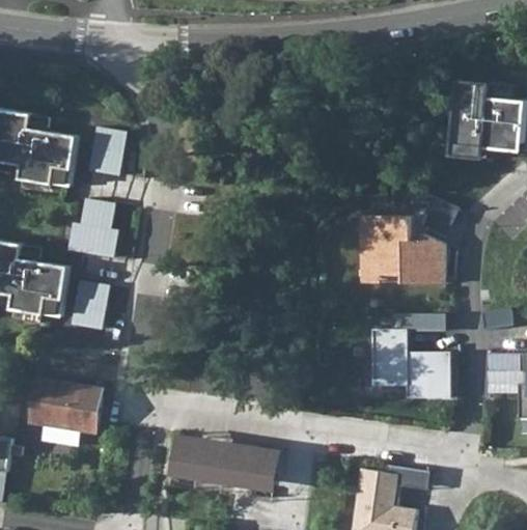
[(494,82),(461,78),(454,144),(508,149),(509,140),(523,142),(523,151),(526,150),(526,100),(514,98),(501,98),(493,96),(494,82)]
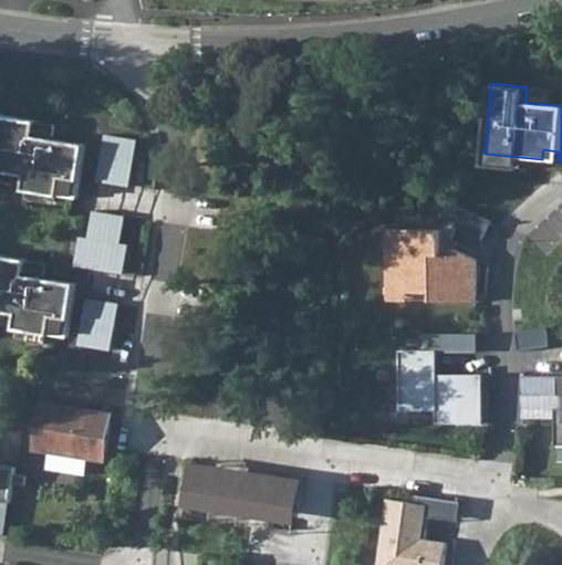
[(537,89),(527,87),(526,103),(534,104),(537,89)]
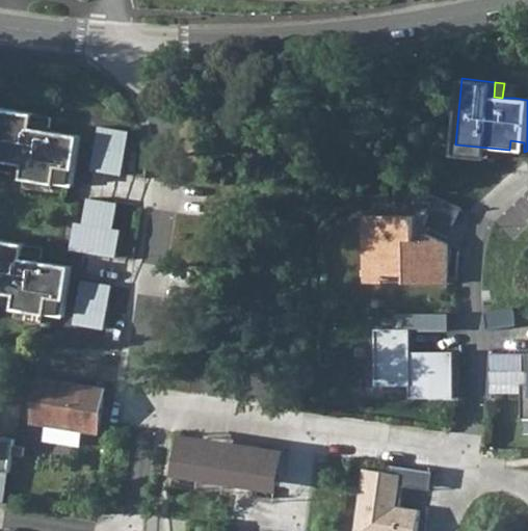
[(32,114),(0,109),(0,161),(22,164),(19,179),(69,187),(77,136),(50,132),(37,130),(30,129),(32,114)]
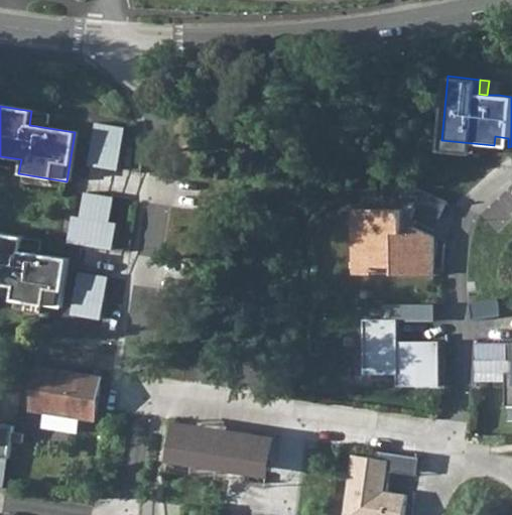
[(38,112),(31,111),(29,125),(36,126),(38,112)]
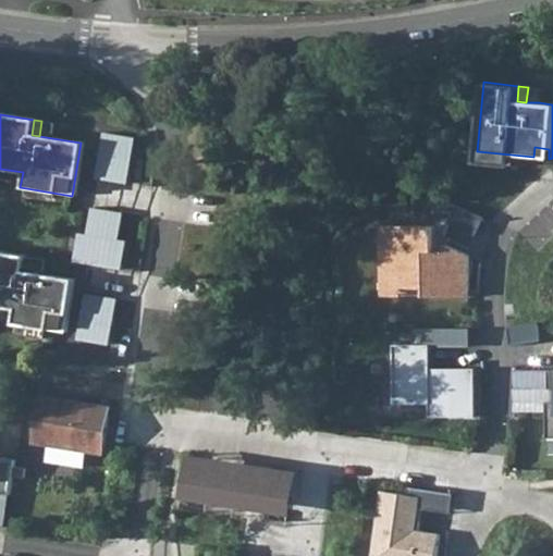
[(133,138),(101,133),(94,178),(125,184),(133,138)]
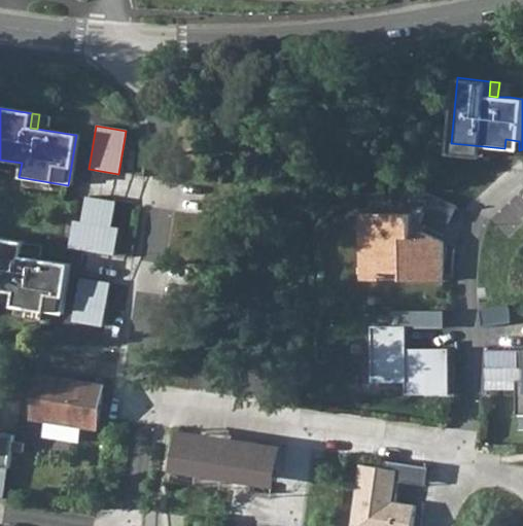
[(519,141),(506,139),(504,148),(519,150),(519,141)]
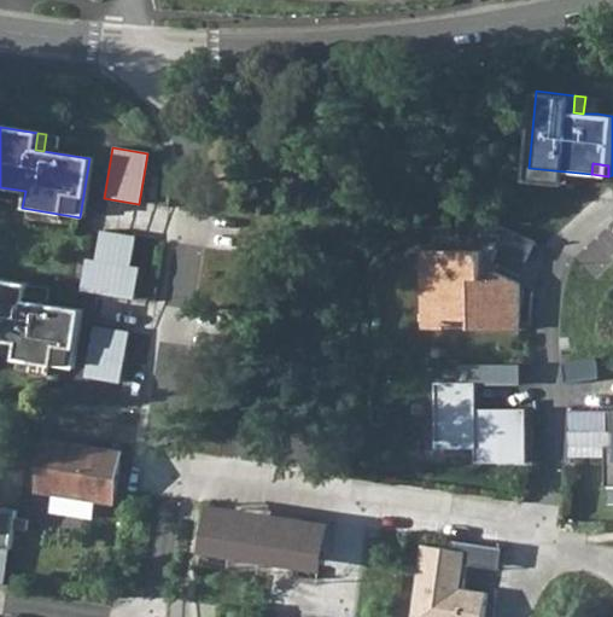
[(532,242),(503,227),(494,248),(524,262),(532,242)]
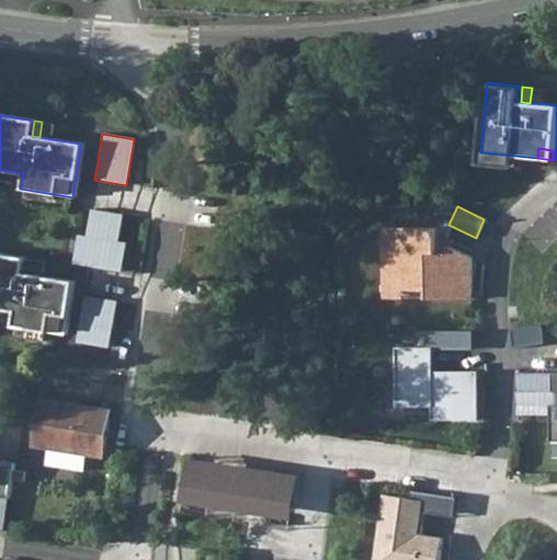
[(121,215),(89,209),(84,237),(77,236),(72,264),(121,272),(125,243),(116,242),(121,215)]
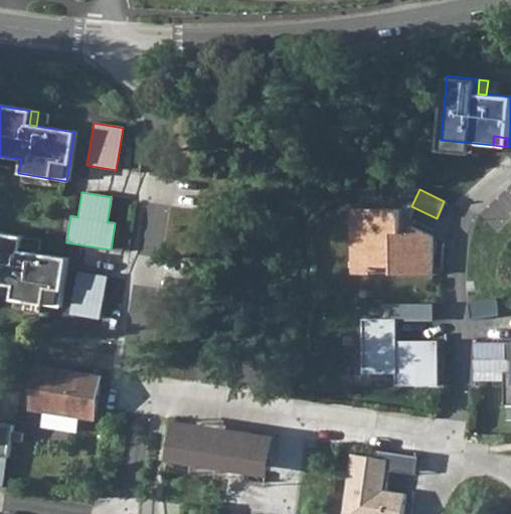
[(399,208),(350,208),(350,255),(366,255),(366,267),(368,267),(388,267),(388,275),(430,275),(430,236),(409,227),(406,233),(399,230),(399,208)]
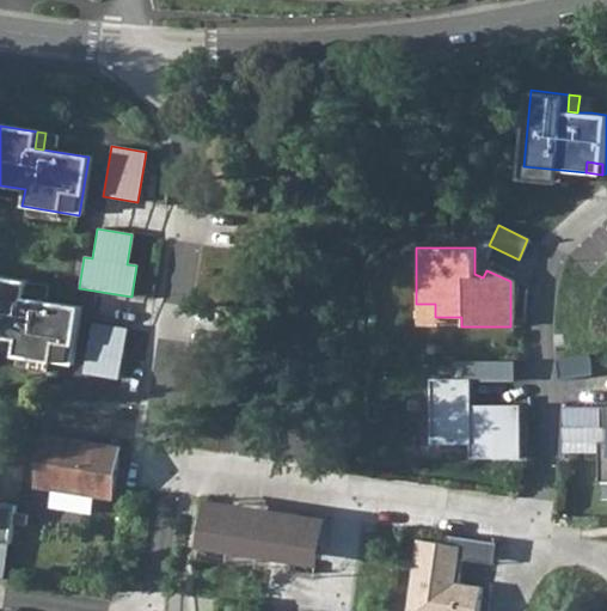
[(26,282),(0,277),(0,337),(14,340),(11,356),(69,366),(79,307),(48,303),(34,299),(24,298),(26,282)]
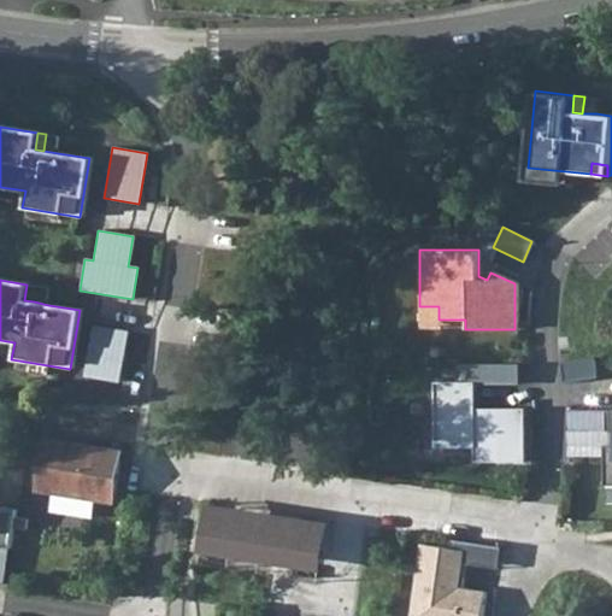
[(36,286),(27,285),(24,300),(34,301),(36,286)]
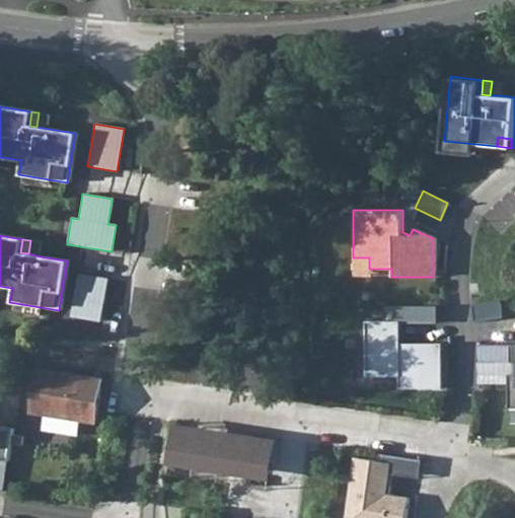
[(369,257),(353,257),(352,276),(371,276),(371,269),(369,269),(369,257)]
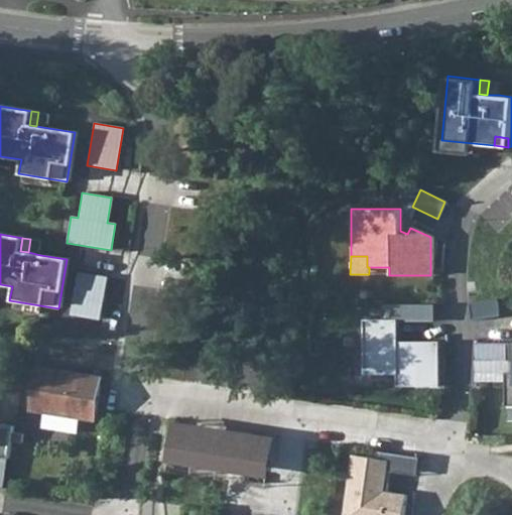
[(106,277),(77,272),(70,314),(99,319),(106,277)]
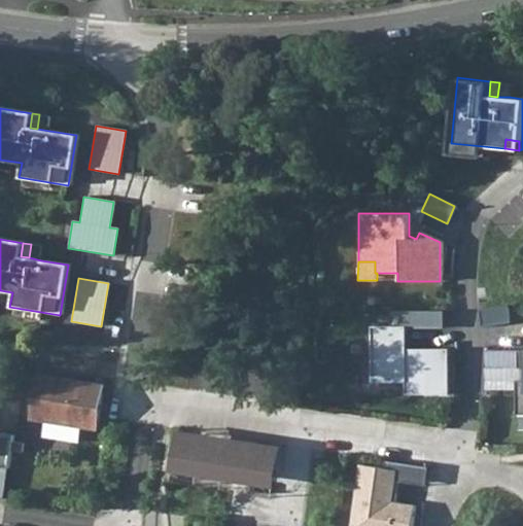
[(442,328),(441,311),(391,311),(392,326),(369,326),(369,378),(402,378),(402,395),(447,395),(446,350),(404,350),(404,328),(442,328)]
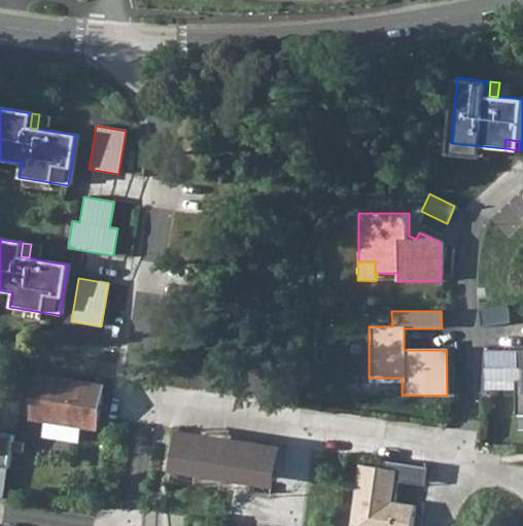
[(522,350),(486,350),(487,389),(517,389),(518,417),(522,416),(522,350)]
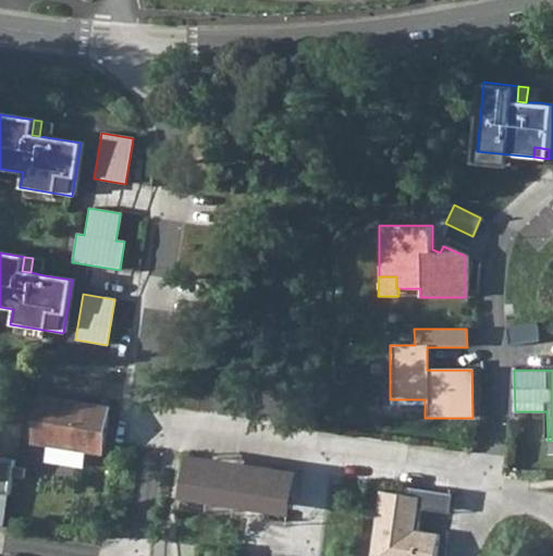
[(99,454),(107,407),(38,396),(31,443),(46,445),(84,452),(99,454)]
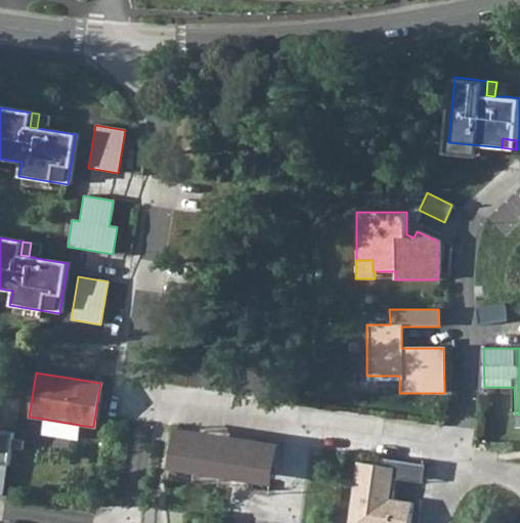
[(40,434),(76,440),(79,425),(43,419),(40,434)]
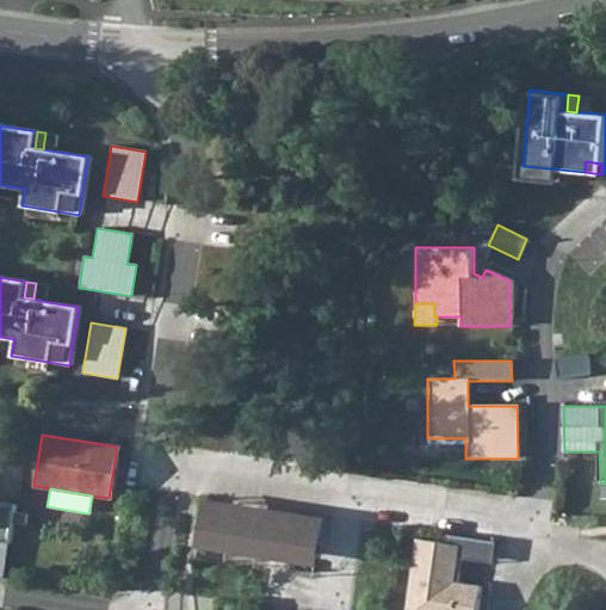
[(325,518),(206,499),(197,559),(315,578),(325,518)]
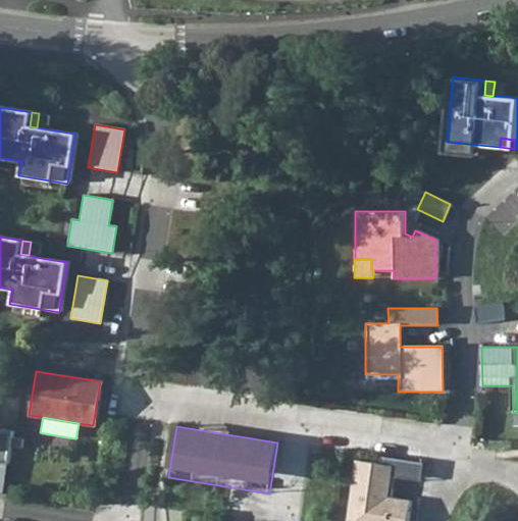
[(0,463),(6,464),(11,431),(0,429),(0,463)]
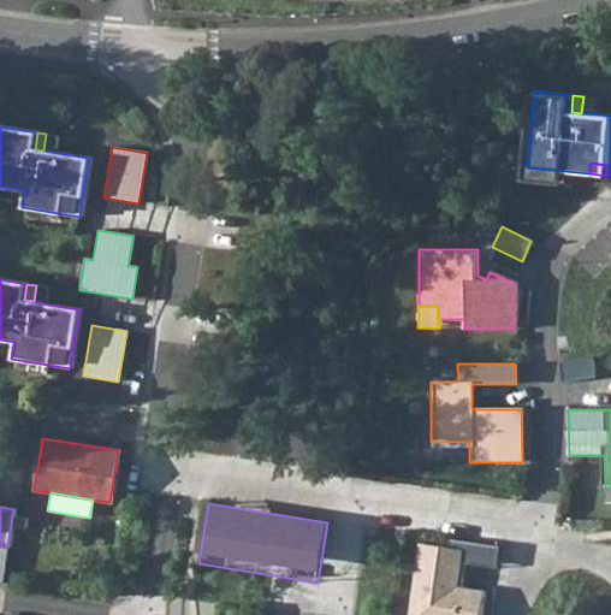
[(448,538),(446,548),(461,550),(458,562),(455,587),(461,589),(464,563),(494,568),(497,547),(468,542),(448,538)]
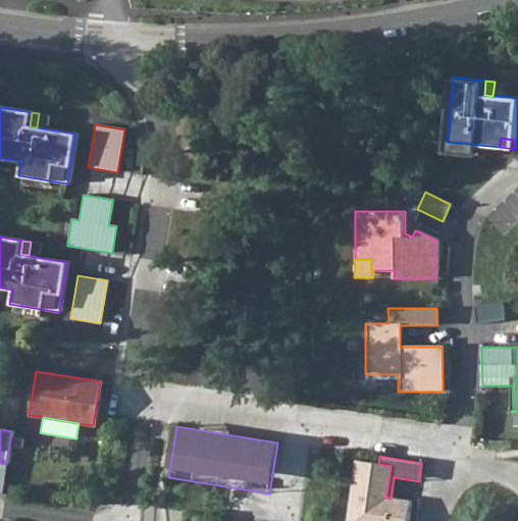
[(405,520),(406,515),(408,501),(391,499),(385,498),(389,476),(391,466),(378,464),(354,461),(345,520),(405,520)]
